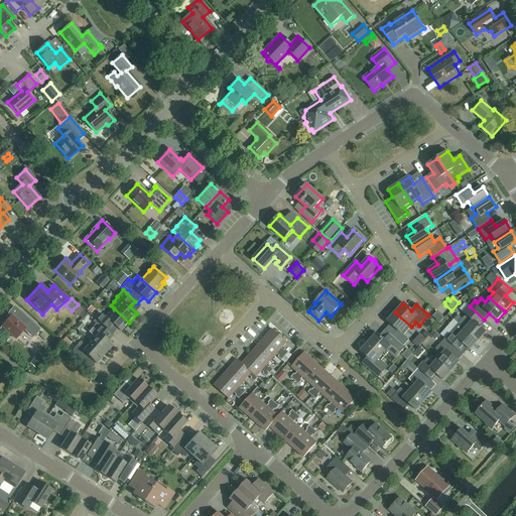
[(484,319),(470,306),(469,306),(463,312),(466,315),(463,319),(459,324),(478,342),(486,333),(480,327),(486,320),(484,319)]
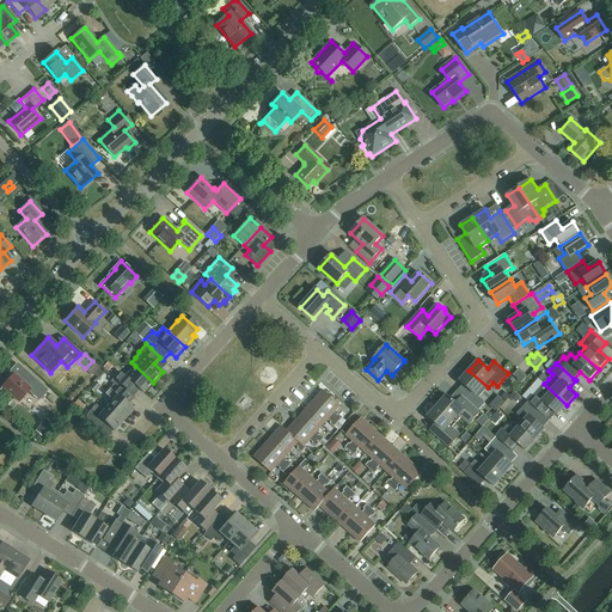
[(95,366),(85,374),(90,380),(101,373),(95,366)]
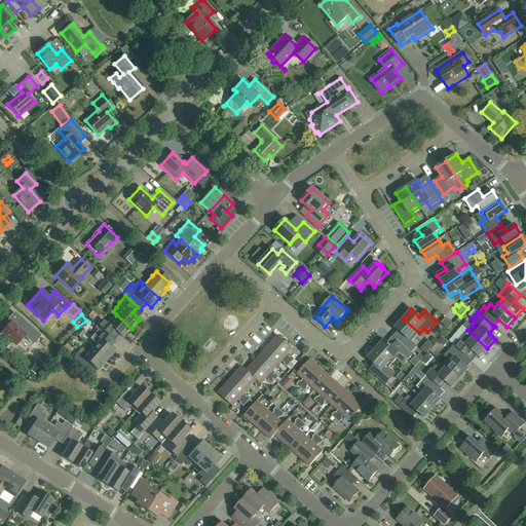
[(123,338),(132,329),(116,314),(108,324),(103,320),(98,326),(110,337),(115,331),(123,338)]
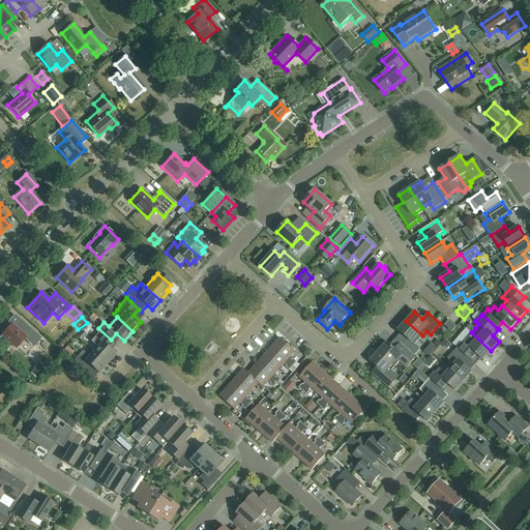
[(41,339),(20,319),(13,326),(11,324),(2,335),(17,349),(25,340),(34,347),(41,339)]
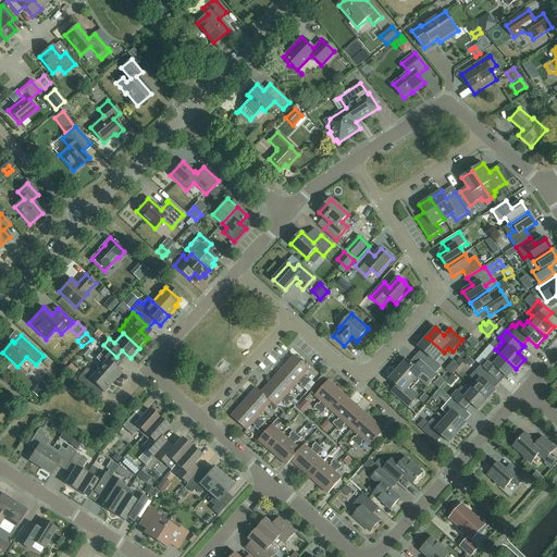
[(435,362),(444,353),(426,337),(418,347),(421,350),(416,357),(420,360),(435,374),(442,367),(435,362)]
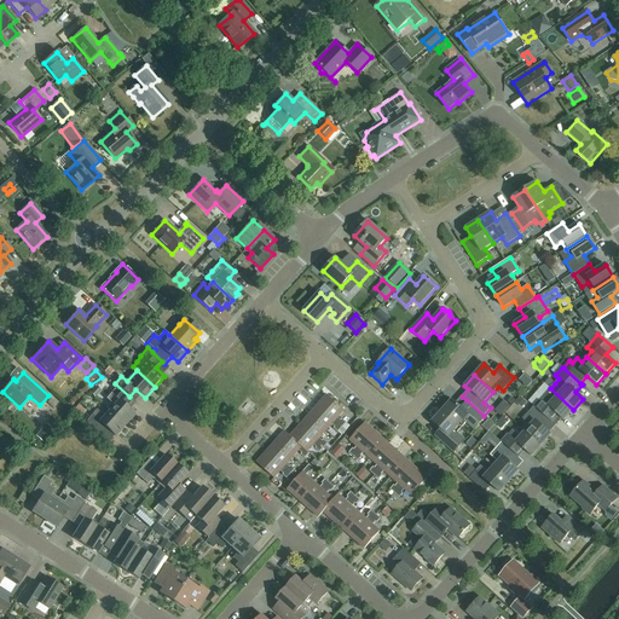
[(549,379),(544,383),(550,388),(555,383),(549,379)]
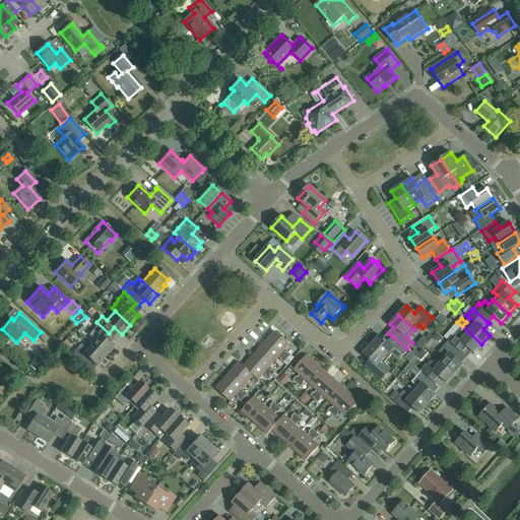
[(111,335),(109,333),(96,322),(94,325),(96,327),(89,335),(93,338),(89,343),(105,358),(113,348),(106,341),(111,335)]
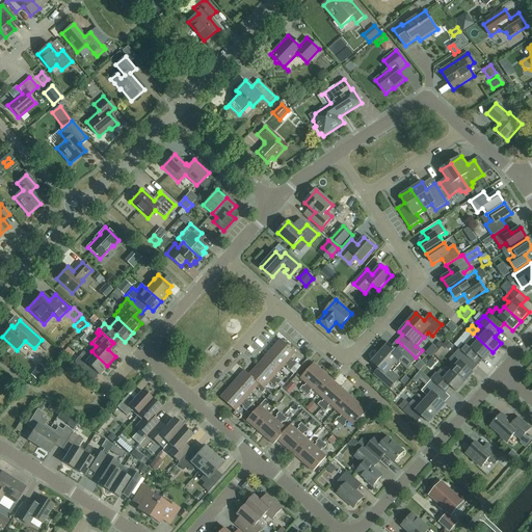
[(484,362),(493,352),(473,334),(458,349),(472,362),(478,355),(484,362)]
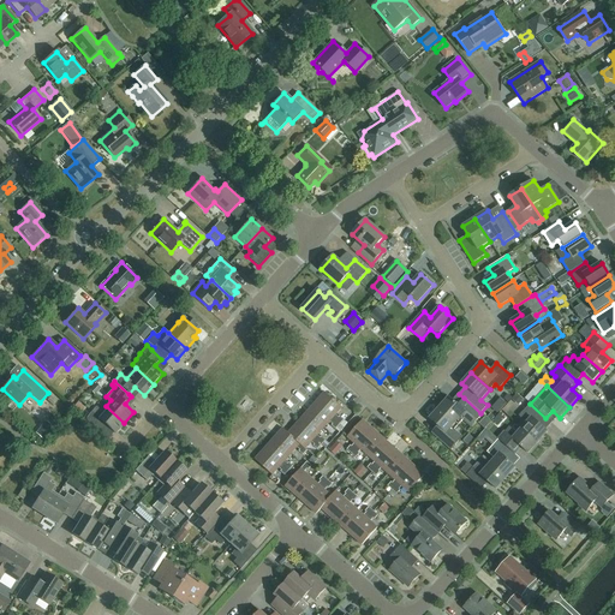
[(316,402),(340,424),(344,421),(340,417),(339,418),(335,415),(342,407),(324,393),(316,402)]
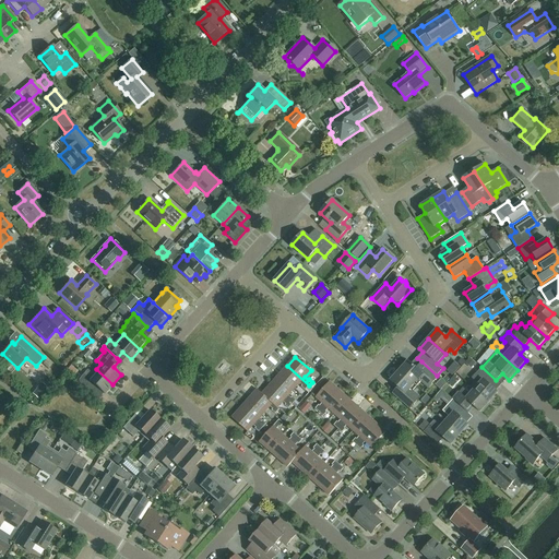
[(470,360),(463,368),(470,373),(476,366),(470,360)]
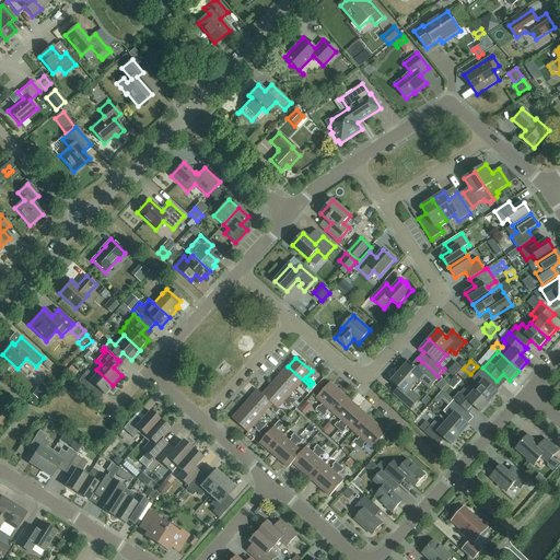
[(440,377),(438,376),(422,362),(417,369),(409,362),(400,372),(418,387),(421,383),(429,389),(440,377)]
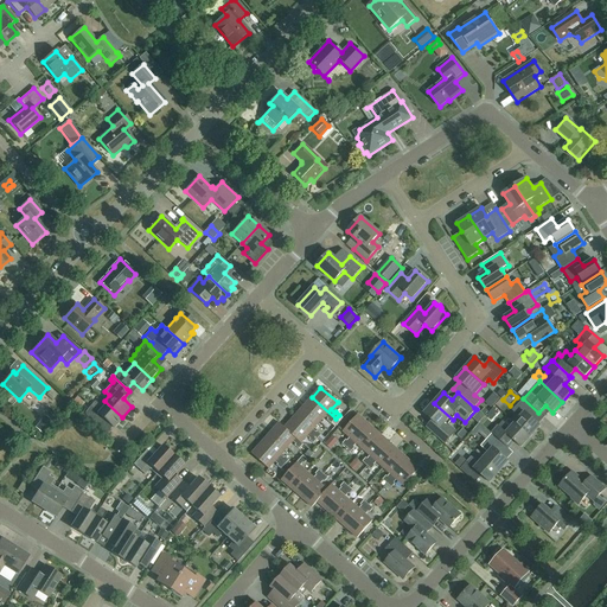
[(332,423),(336,419),(312,397),(302,408),(320,423),(325,416),(328,419),(327,420),(332,423)]
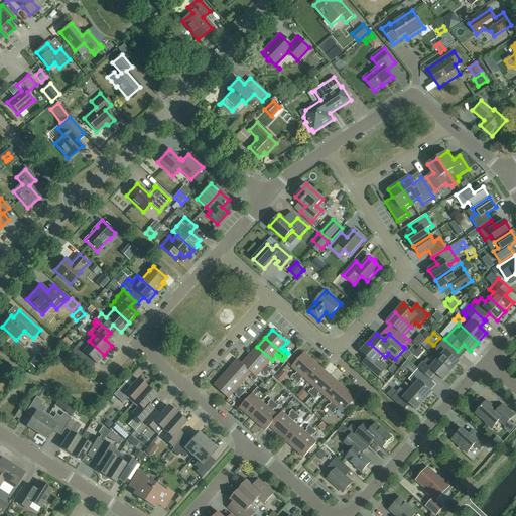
[(453,357),(458,351),(444,339),(435,350),(438,353),(434,357),(438,360),(437,360),(452,371),(460,363),(453,357)]
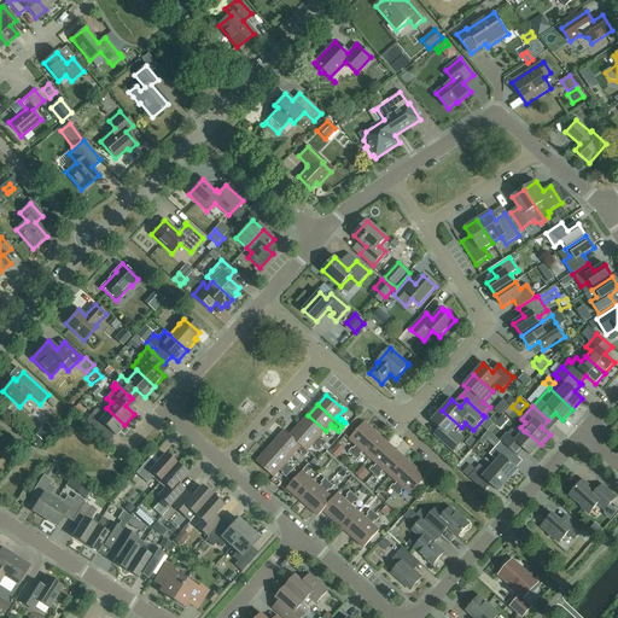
[(115,436),(124,425),(106,408),(101,413),(97,409),(85,421),(100,435),(106,427),(115,436)]
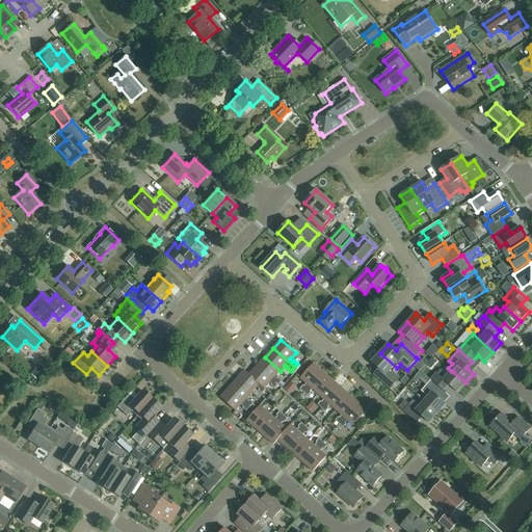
[(393,372),(397,368),(380,353),(372,363),(379,369),(373,375),(390,390),(399,378),(393,372)]
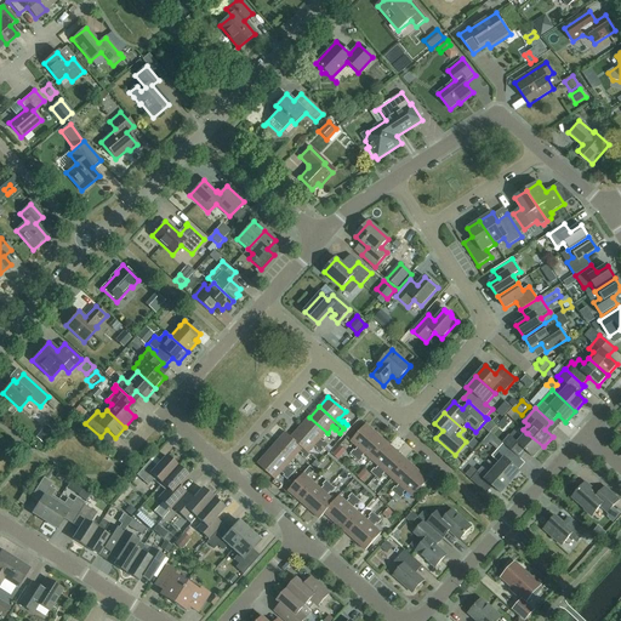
[(320,439),(328,433),(309,417),(301,427),(325,449),(329,445),(325,442),(324,443),(320,439)]
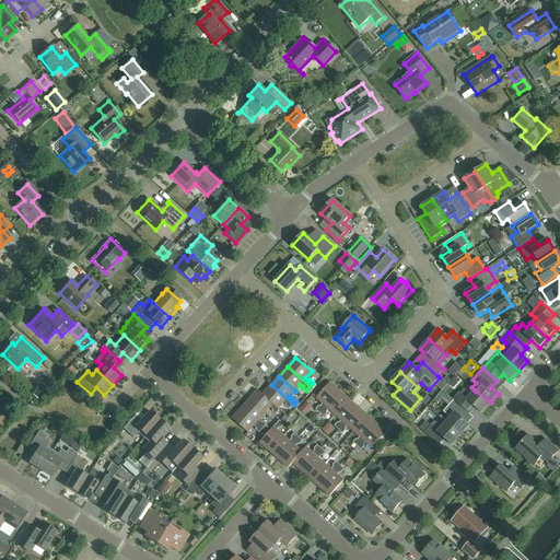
[(319,413),(340,391),(330,383),(316,398),(323,404),(321,407),(319,406),(316,410),(319,413)]
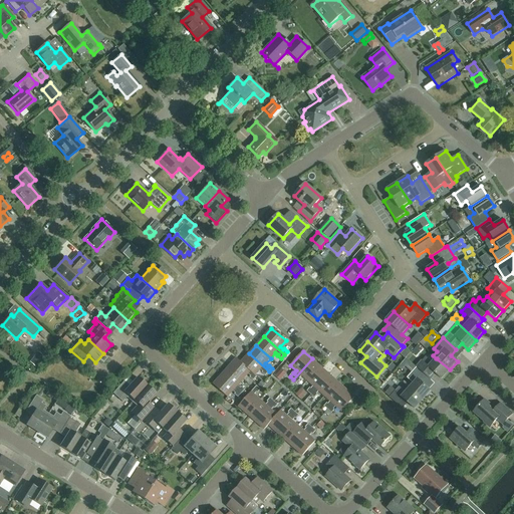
[(266,375),(269,371),(249,353),(241,362),(255,375),(260,369),(263,371),(262,372),(265,375),(266,375)]
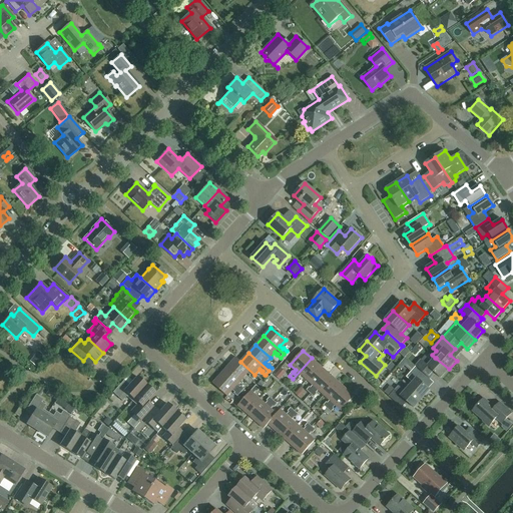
[(35,366),(42,359),(37,355),(31,362),(35,366)]
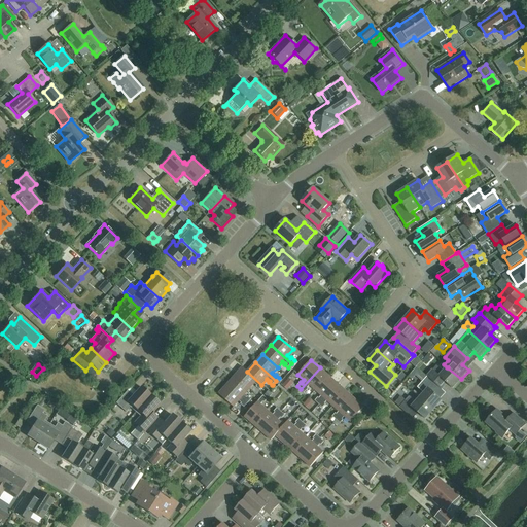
[(461,379),(447,367),(444,372),(436,365),(430,373),(427,370),(423,374),(427,377),(437,386),(440,388),(445,382),(453,388),(461,379)]
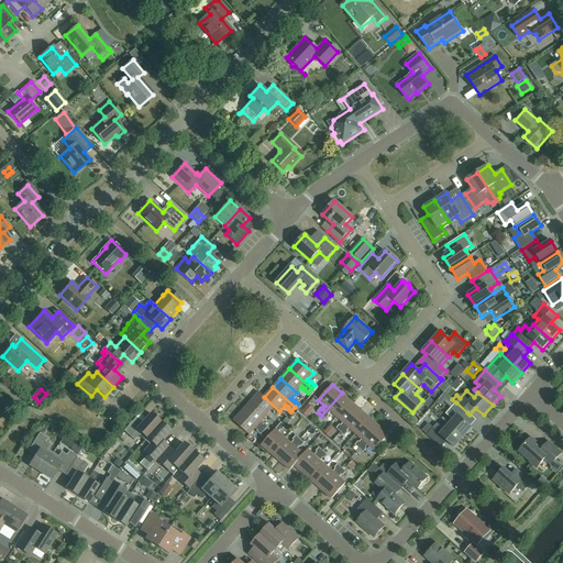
[(279,411),(264,397),(258,393),(251,401),(266,416),(272,410),(275,412),(274,414),(277,417),(282,412),(279,411)]
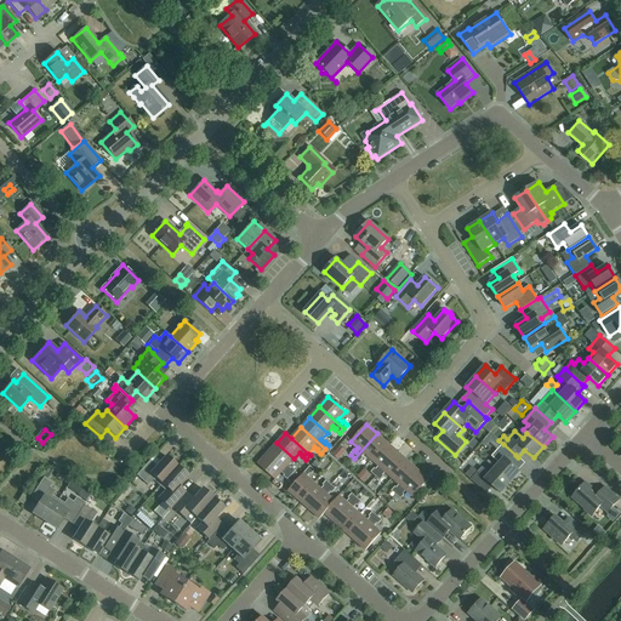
[(371,460),(387,443),(377,433),(354,459),(359,462),(363,459),(362,457),(365,455),(371,460)]
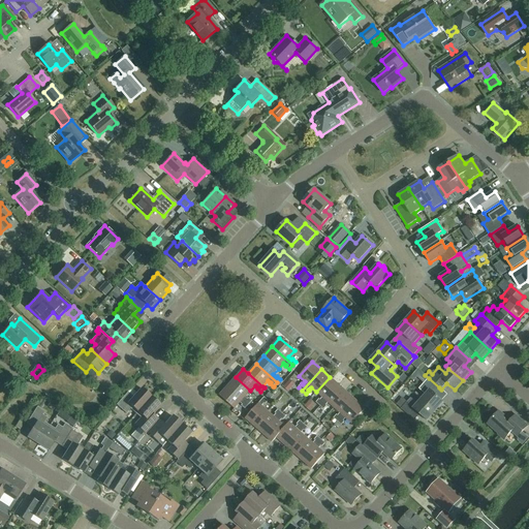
[(245,397),(250,391),(236,377),(227,386),(248,405),(252,401),(248,398),(248,399),(245,397)]
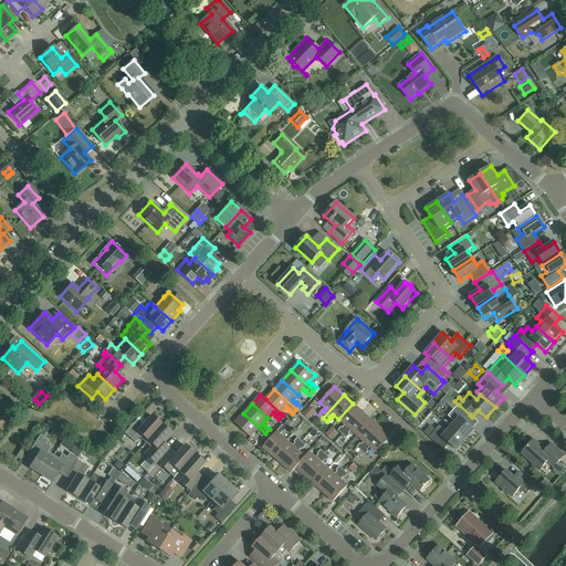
[(342,435),(363,412),(353,404),(338,419),(345,426),(343,428),(342,427),(338,431),(342,435)]
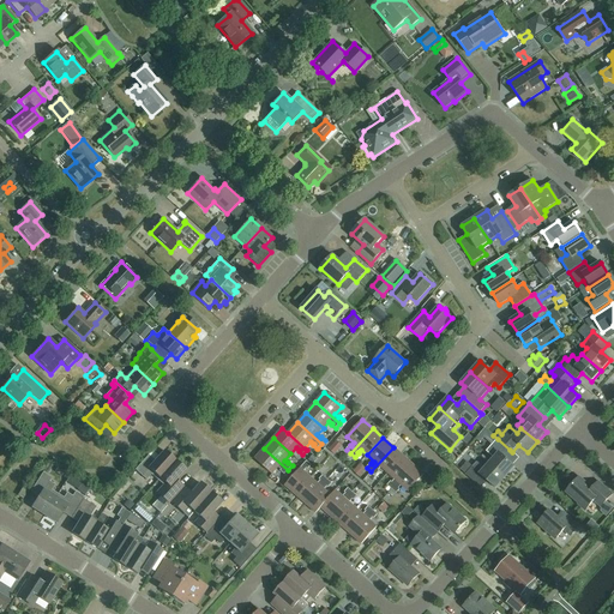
[(489,464),(505,477),(515,467),(503,457),(510,450),(498,439),(486,451),(494,458),(489,464)]
